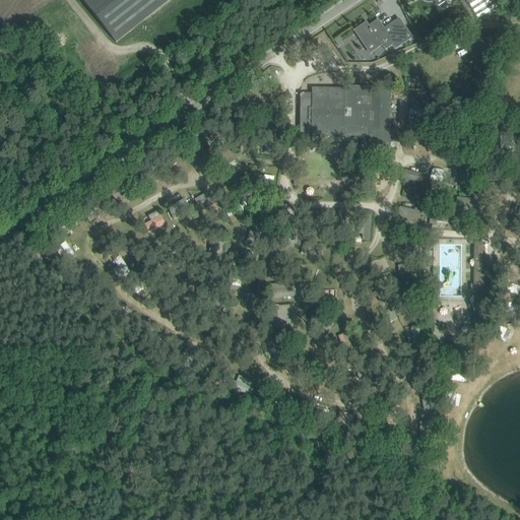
[(81,0),(117,43),(170,0),(81,0)]
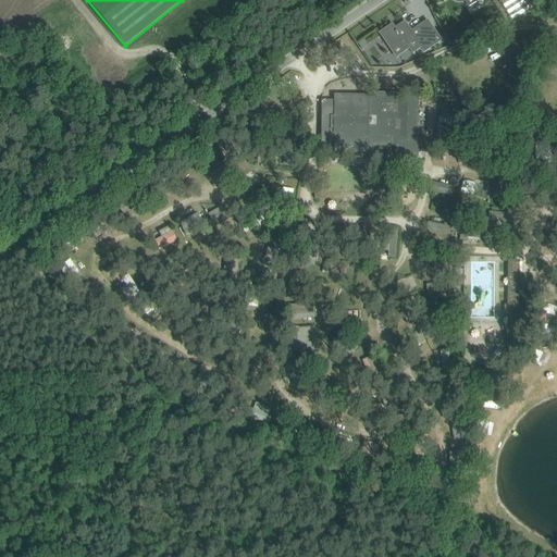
[(465,0),(469,8),(480,0),(497,0),(500,4),(502,3),(512,21),(532,9),(525,0),(465,0)]
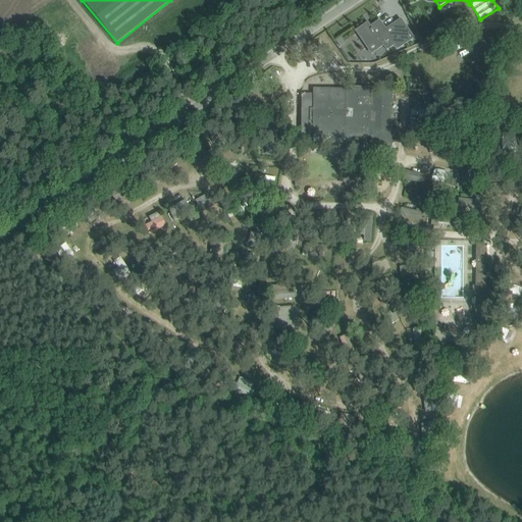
[(367,22),(355,31),(368,49),(367,47),(373,42),(378,49),(383,45),(386,50),(394,45),(397,49),(413,38),(400,18),(384,29),(379,20),(370,27),(367,22)]
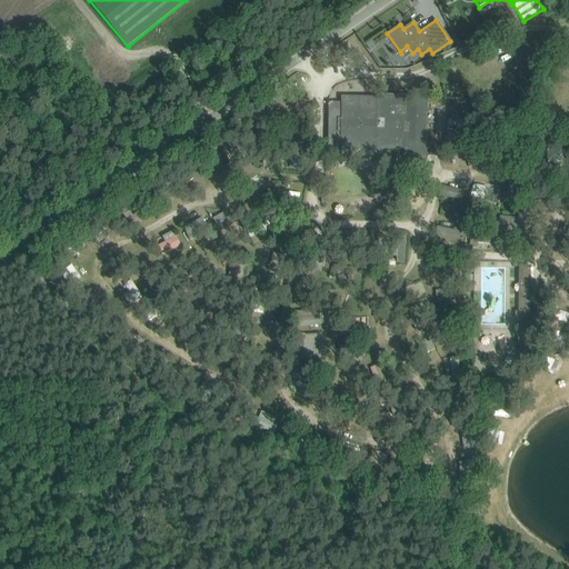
[(376,47),(370,40),(365,43),(369,51),(376,47)]
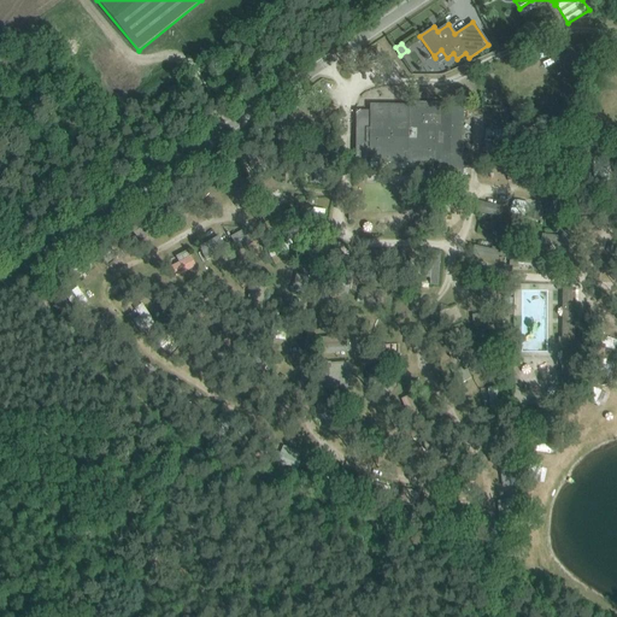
[(462,152),(463,104),(409,104),(409,106),(370,106),(370,107),(366,107),(366,112),(370,112),(369,116),(356,116),(356,159),(369,159),(369,162),(438,163),(438,174),(462,174),(462,158),(470,159),(470,152),(462,152)]
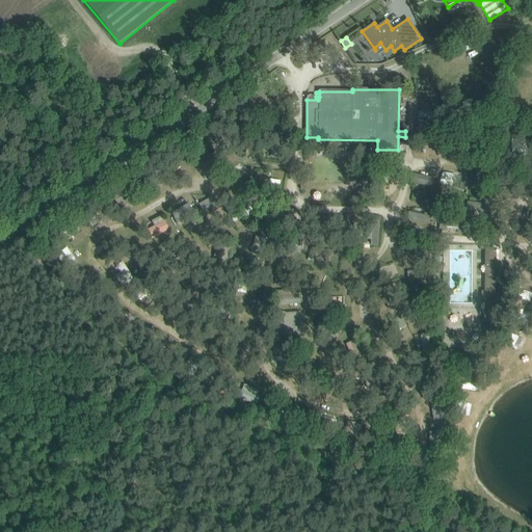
[(418,122),(416,132),(439,135),(440,125),(418,122)]
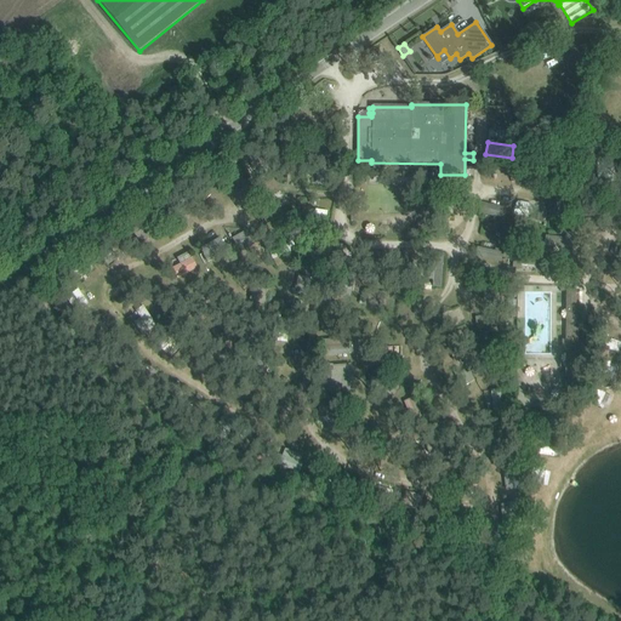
[(482,167),(511,172),(512,159),(483,155),(482,167)]
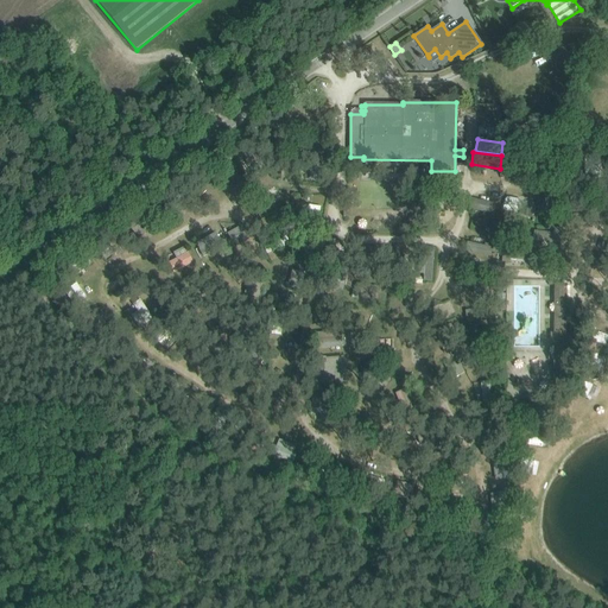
[(216,233),(196,242),(203,257),(223,247),(216,233)]
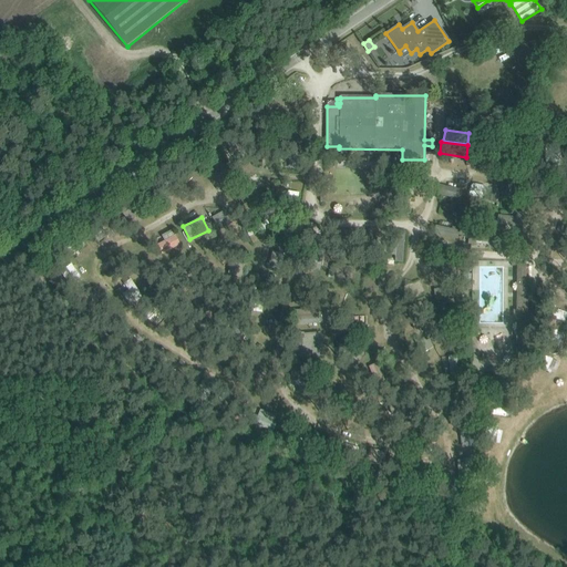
[(528,356),(528,266),(516,266),(516,311),(514,311),(514,321),(516,321),(515,356),(528,356)]
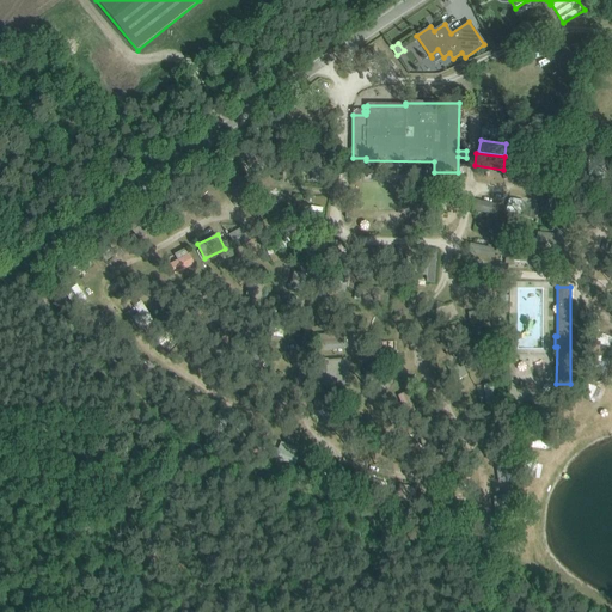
[(141,301),(135,306),(147,326),(154,323),(141,301)]
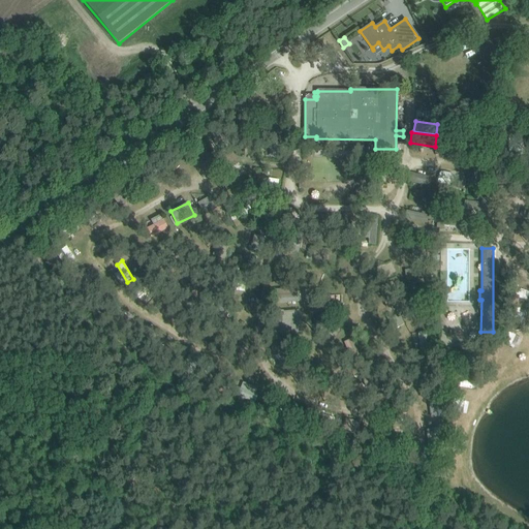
[(272,337),(300,334),(298,311),(269,314),(272,337)]
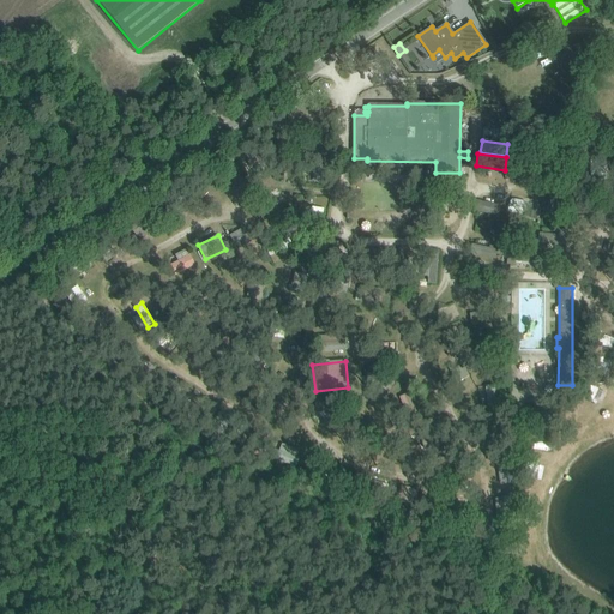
[(509,464),(498,467),(503,482),(513,480),(509,464)]
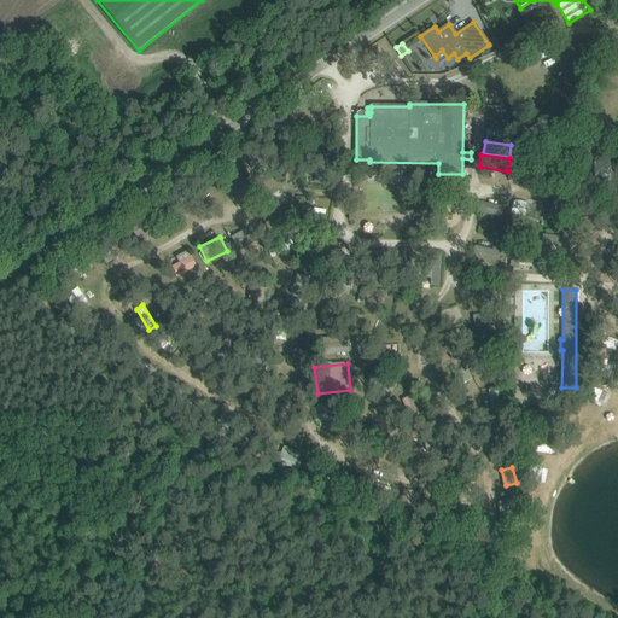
[(514,516),(513,501),(501,501),(501,517),(514,516)]
